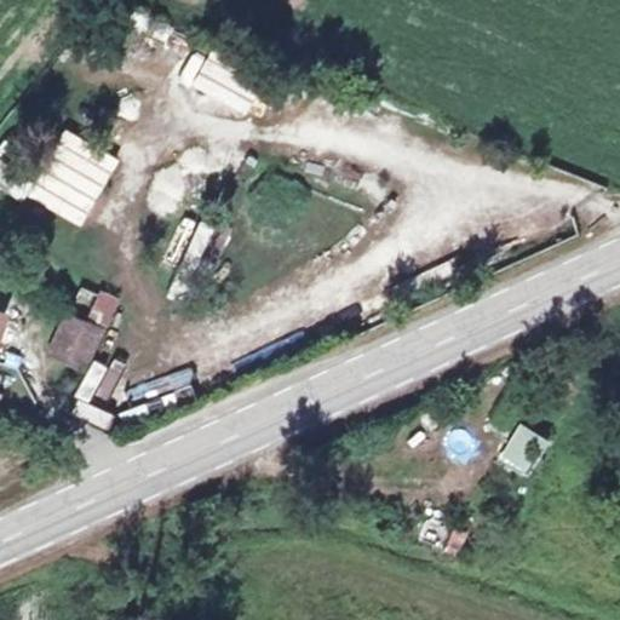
[(202,59),(191,90),(248,112),(260,82),(202,59)]
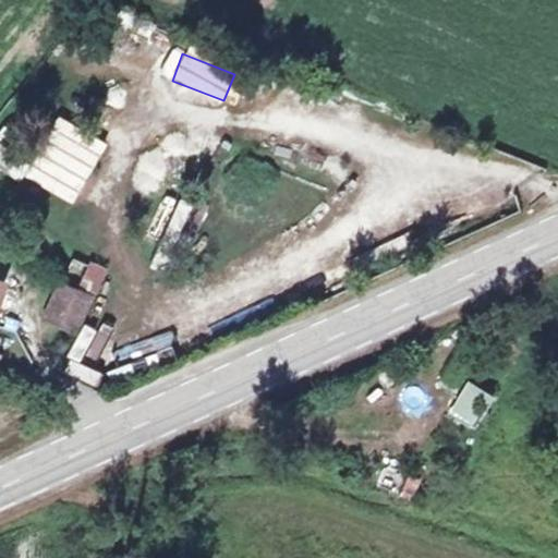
[(176,96),(167,91),(159,104),(168,109),(176,96)]
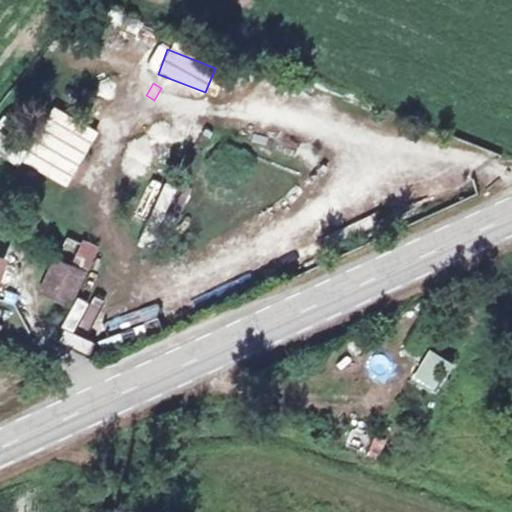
[(49,112),(32,143),(47,152),(65,121),(49,112)]
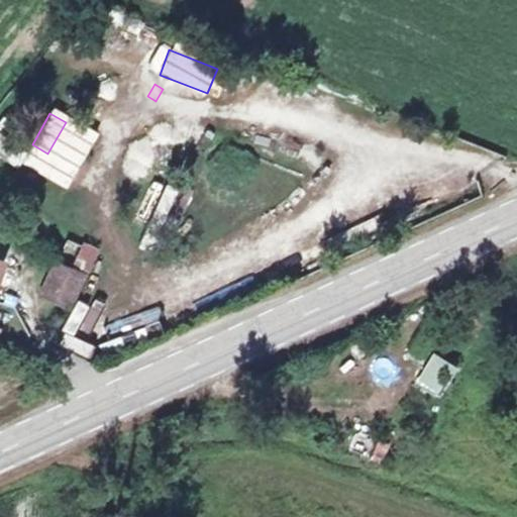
[(0,119),(0,153),(19,165),(35,135),(2,116),(0,119)]
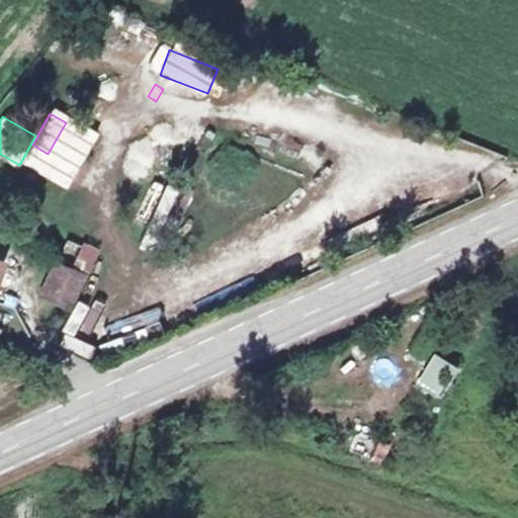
[(33,178),(48,154),(32,145),(17,169),(33,178)]
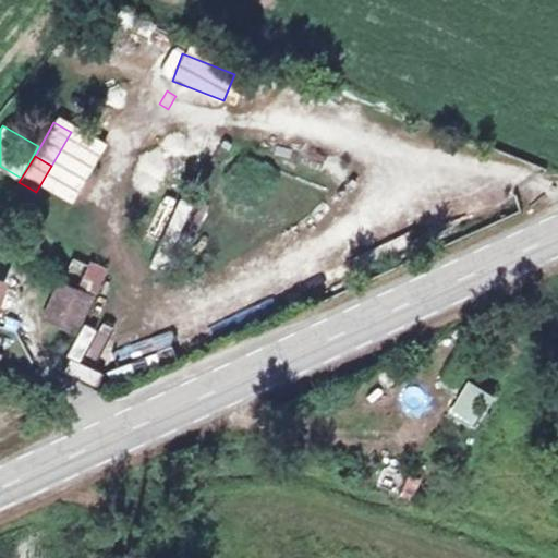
[(153,263),(181,273),(202,207),(173,198),(153,263)]
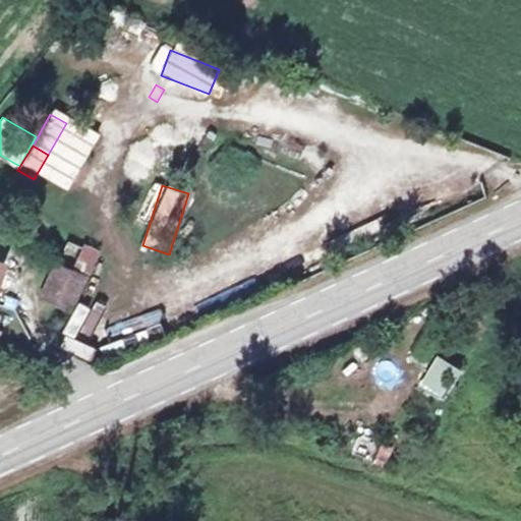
[(64,309),(92,243),(78,238),(66,267),(49,259),(34,298),(64,309)]
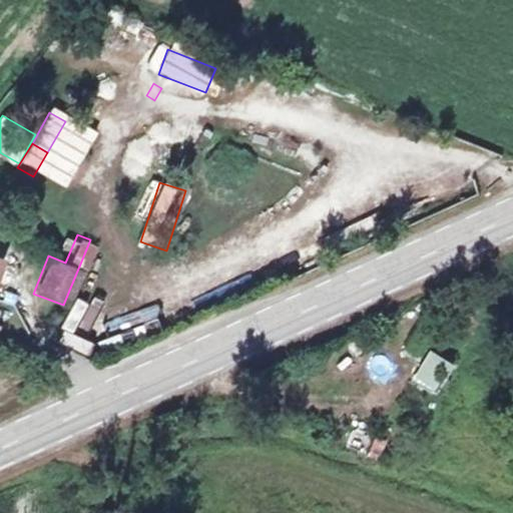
[(62,332),(58,346),(90,355),(94,340),(62,332)]
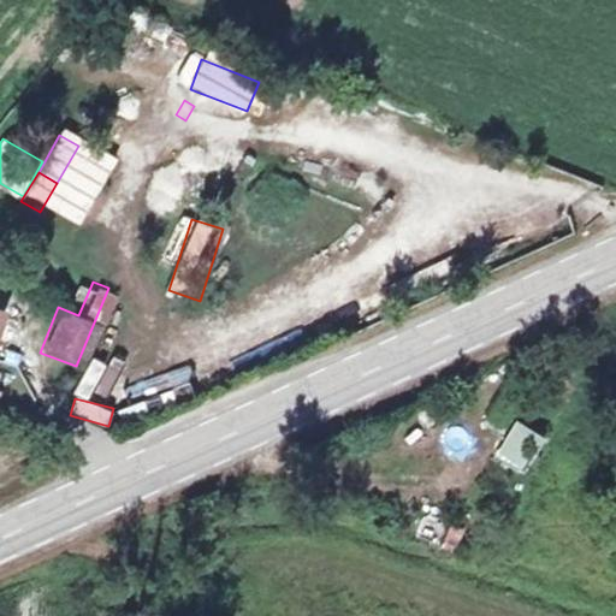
[(451,521),(440,545),(455,551),(466,527),(451,521)]
